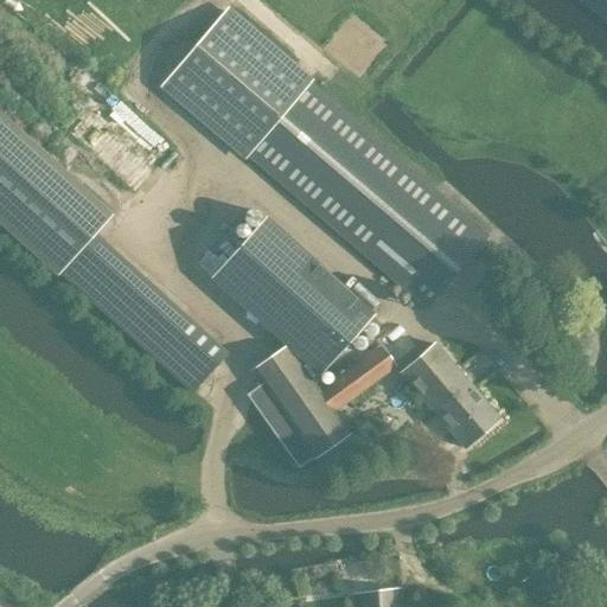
[(606,0),(579,0),(606,24),(606,0)]
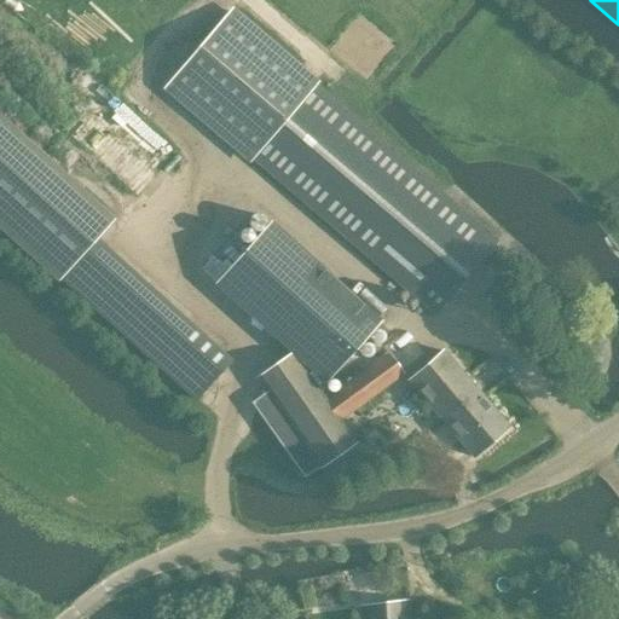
[(248,157),(432,312),(493,239),(311,85),(312,84),(227,11),(163,86),(220,136),(248,158),(248,157)]
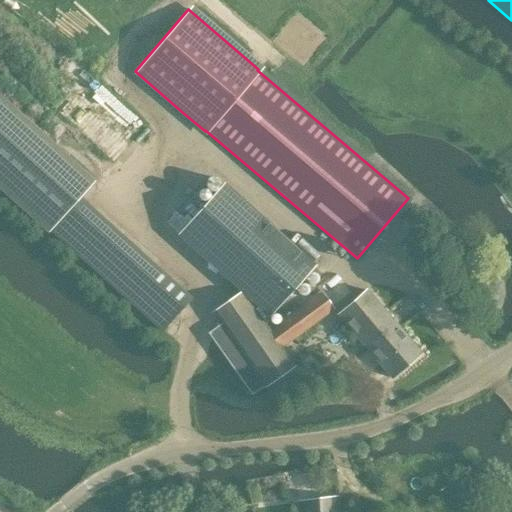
[(0,185),(46,229),(97,177),(0,88),(0,185)]
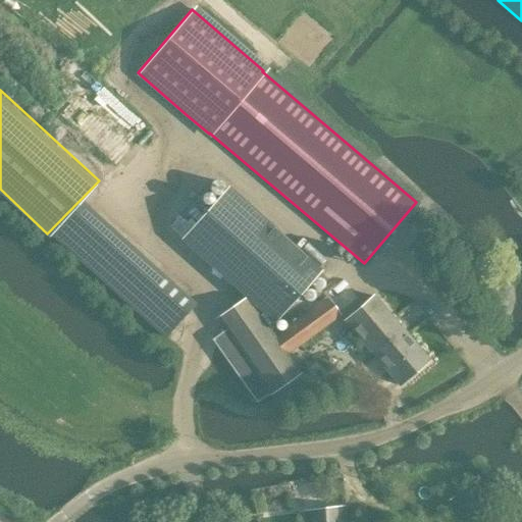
[(228,188),(180,241),(273,324),(322,271),(228,188)]
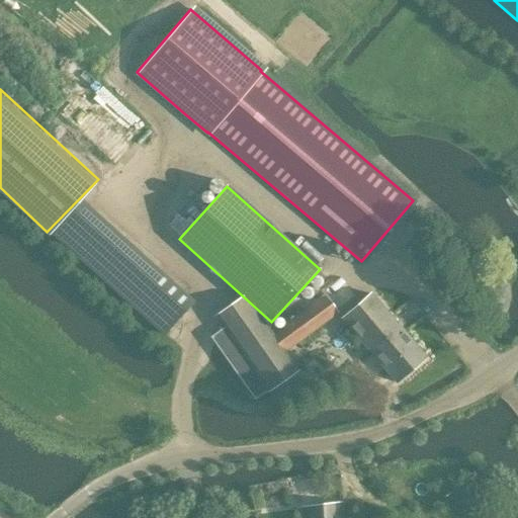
[(83,196),(61,222),(78,237),(67,249),(163,336),(197,298),(83,196)]
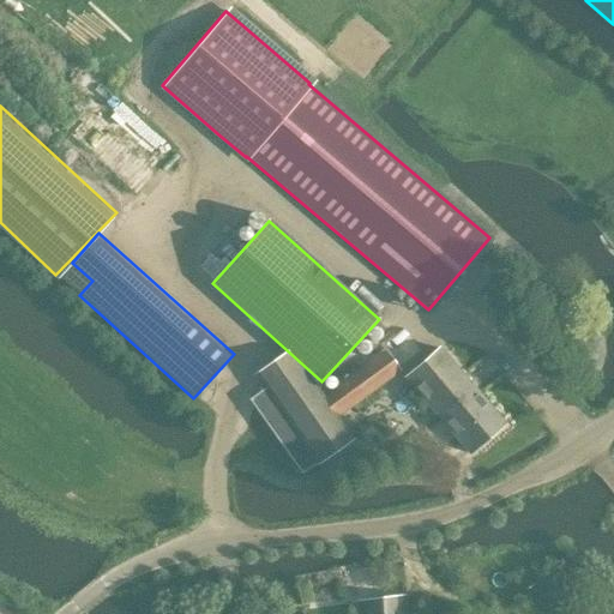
[(288,354),(256,377),(317,462),(350,438),(335,416),(401,368),(386,349),(319,397),(288,354)]
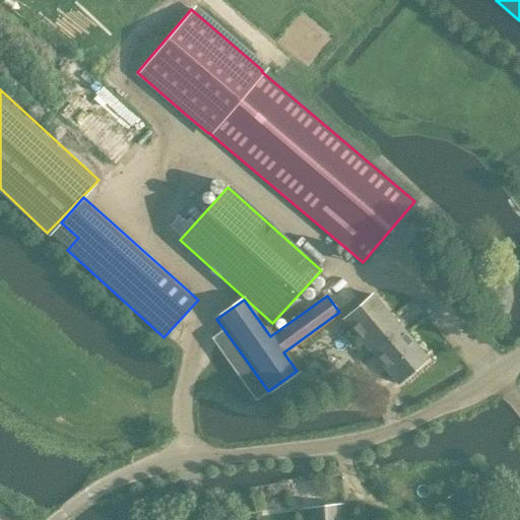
[(372,296),(342,321),(396,384),(426,360),(372,296)]
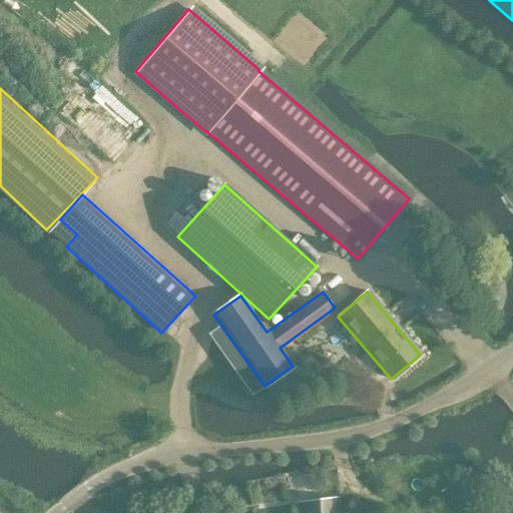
[(296,503),(296,512),(338,512),(338,500),(296,503)]
